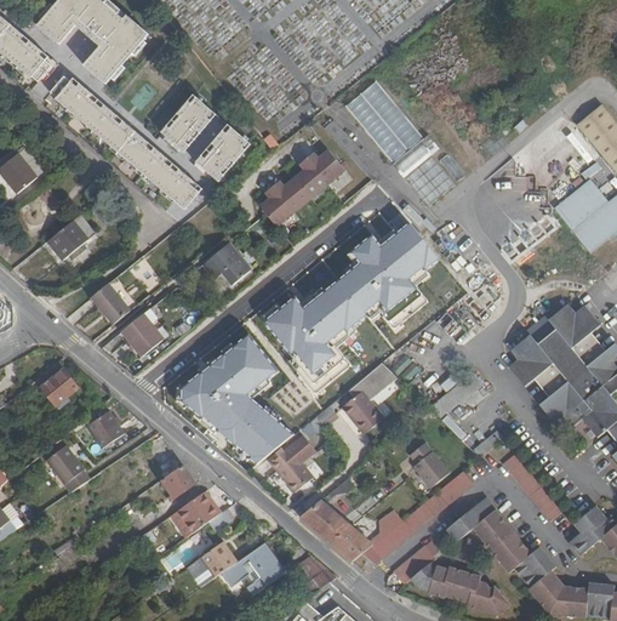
[(56,0),(51,6),(40,20),(36,26),(56,44),(73,26),(97,46),(83,64),(103,84),(109,77),(120,63),(130,51),(140,36),(144,32),(124,13),(120,17),(100,0),(56,0)]
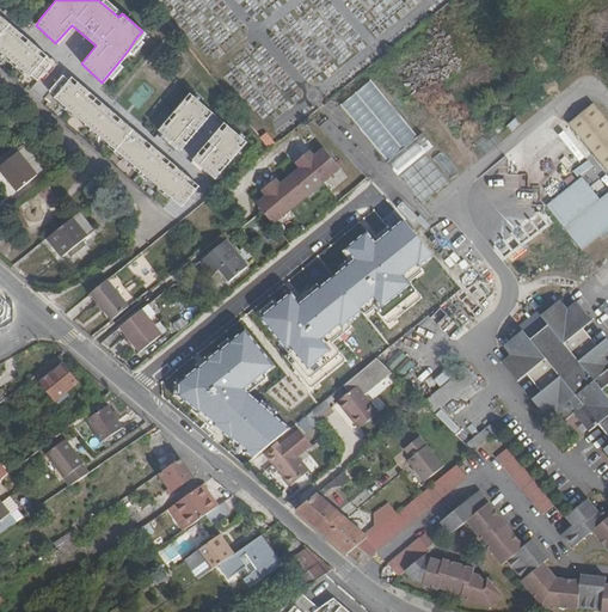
[(122,13),(106,0),(98,0),(118,17),(122,13)]
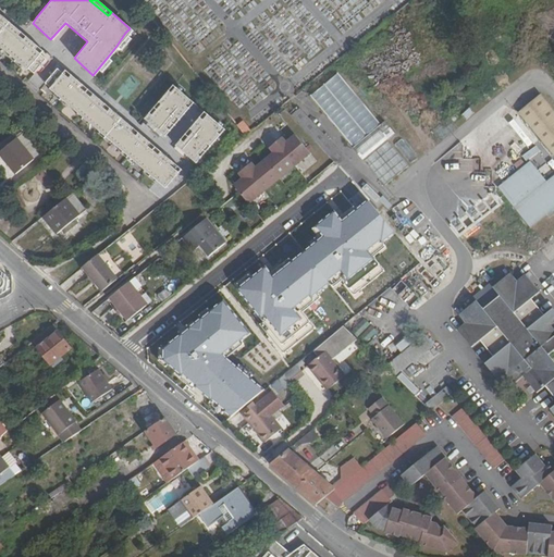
[(33,14),(36,17),(46,5),(42,3),(33,14)]
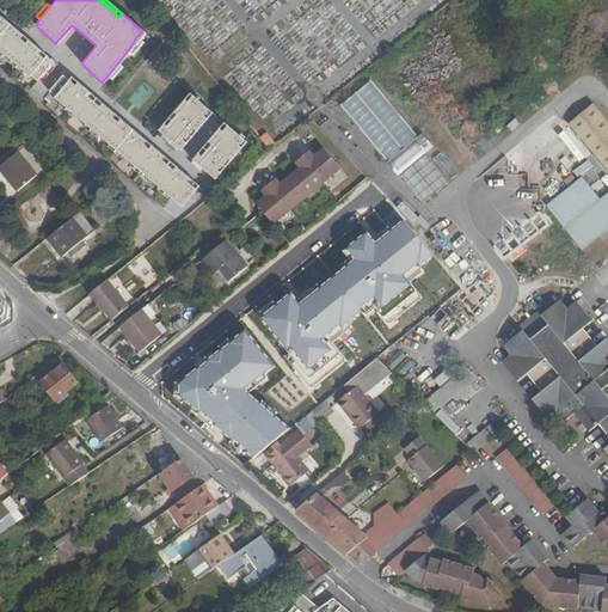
[(19,37),(22,34),(0,16),(0,49),(11,59),(8,62),(22,73),(25,69),(36,79),(50,63),(44,57),(19,37)]
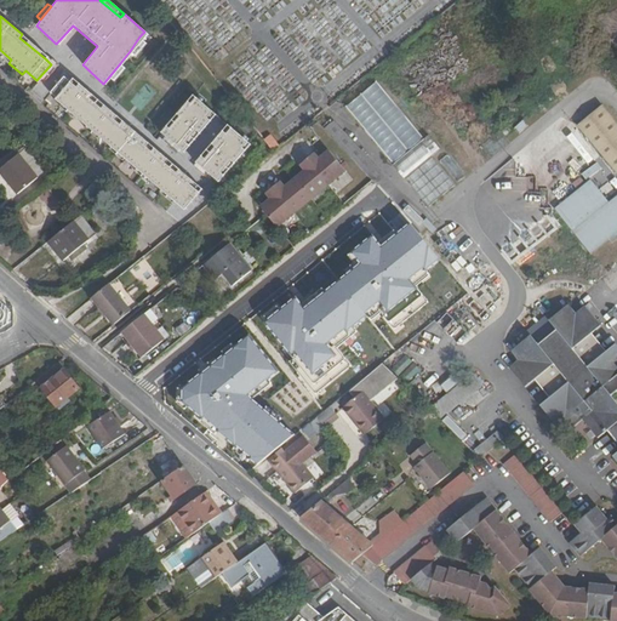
[(46,56),(22,34),(20,38),(45,58),(46,56)]
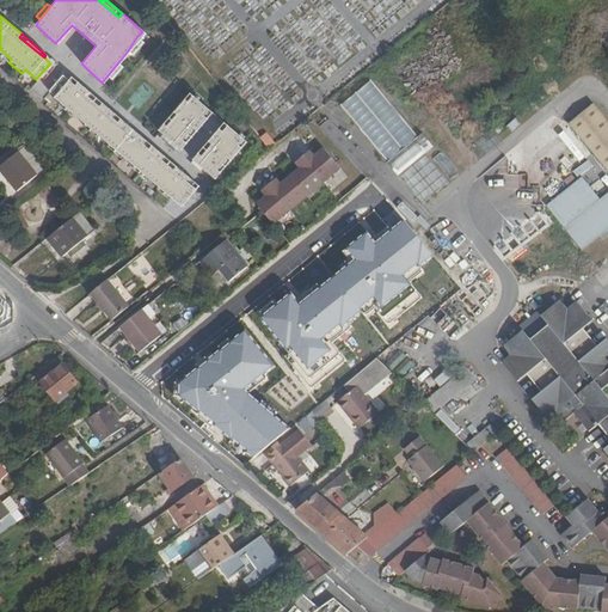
[(141,40),(137,36),(128,50),(131,53),(141,40)]
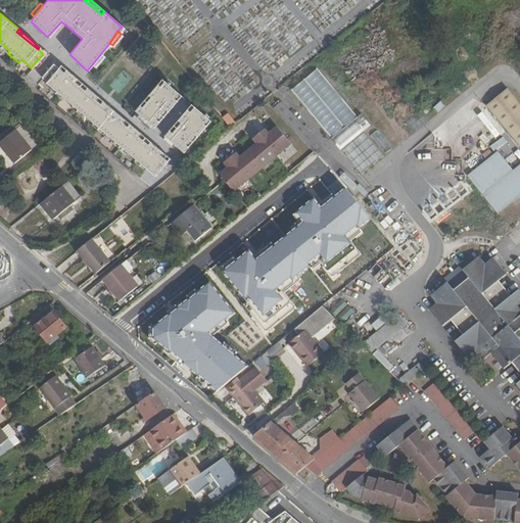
[(101,53),(92,64),(95,67),(103,56),(101,53)]
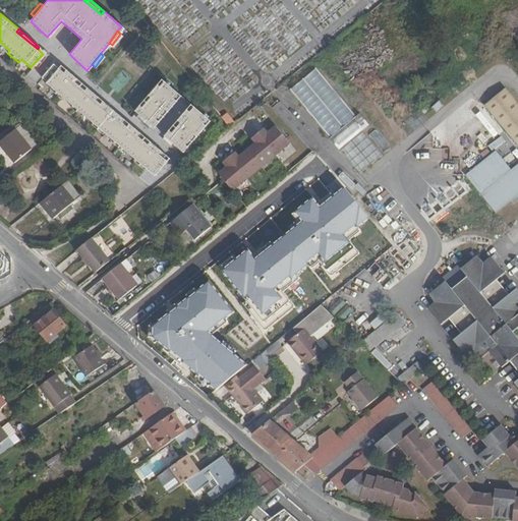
[(147,167),(153,171),(164,158),(121,122),(124,119),(102,100),(100,103),(58,67),(53,63),(41,77),(51,87),(49,89),(60,97),(61,95),(72,104),(70,106),(81,116),(84,113),(93,122),(91,124),(103,134),(105,131),(114,139),(112,142),(123,152),(125,150),(135,158),(133,160),(145,170),(147,167)]
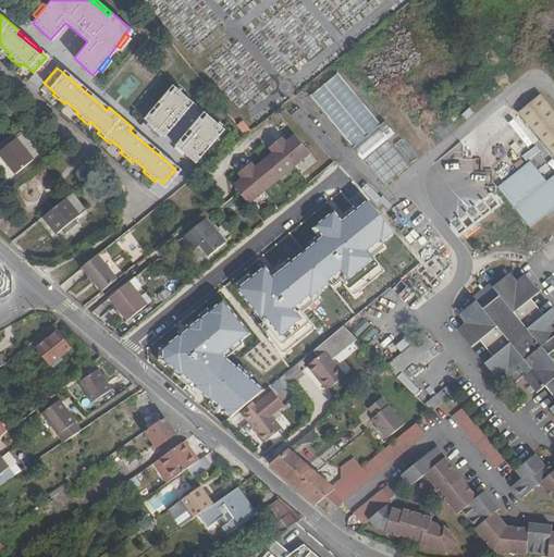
[(64,69),(62,72),(107,110),(109,107),(64,69)]
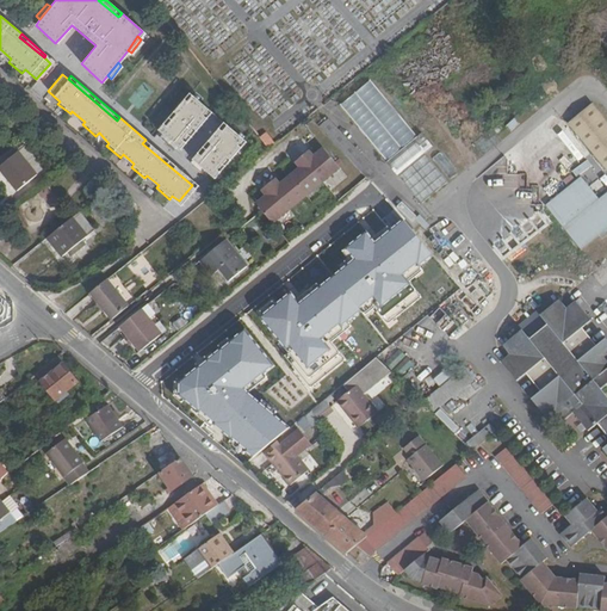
[(178,147),(208,107),(192,93),(186,100),(183,98),(173,110),(177,112),(165,125),(163,122),(158,129),(178,147)]
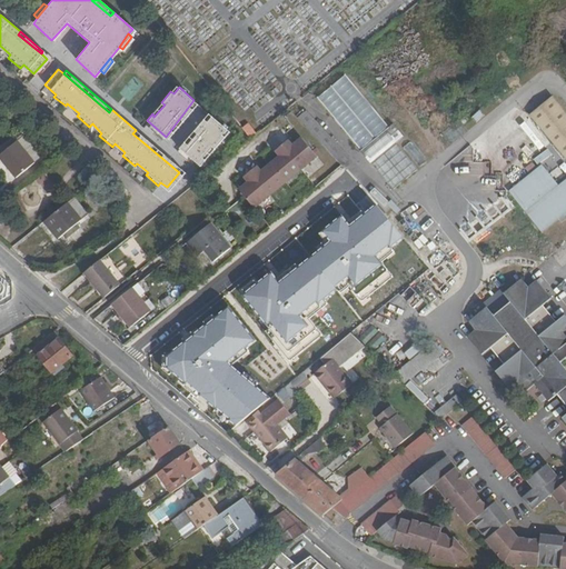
[(565,112),(552,95),(530,111),(565,155),(565,112)]
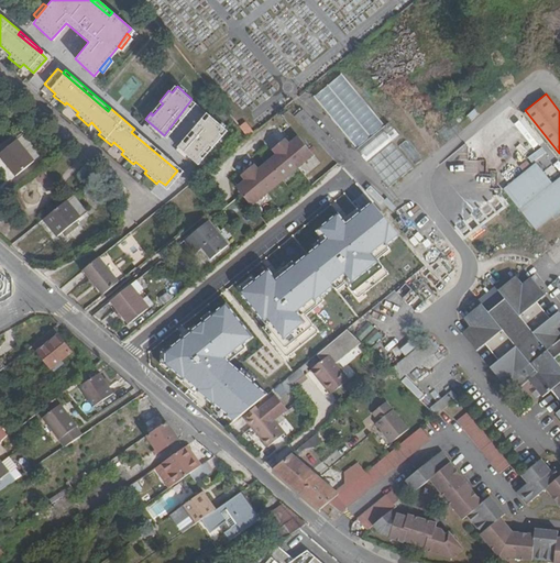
[(195,102),(191,99),(164,135),(166,138),(195,102)]
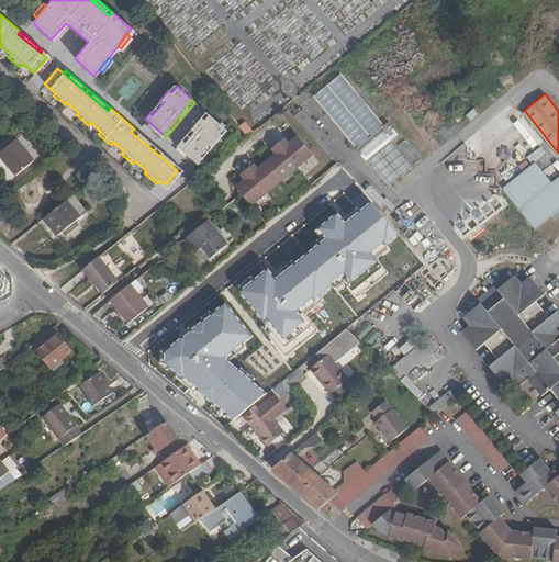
[(159,101),(151,112),(152,115),(163,103),(159,101)]
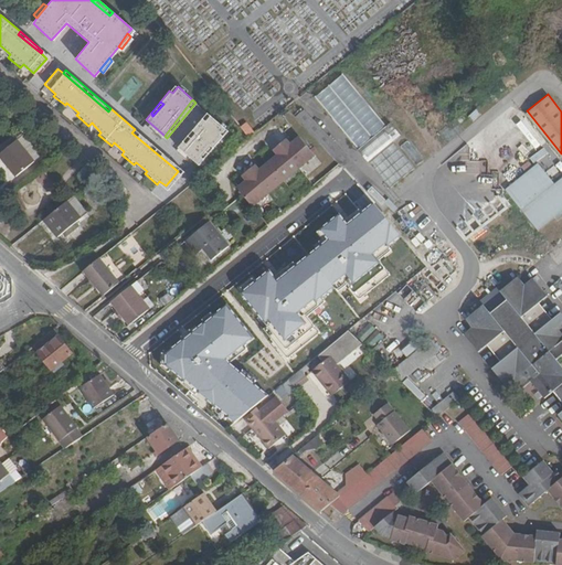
[(179,147),(181,149),(210,114),(207,112),(179,147)]
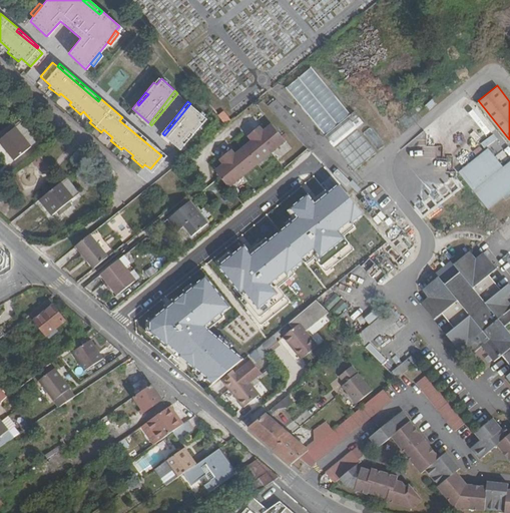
[(181,149),(184,144),(182,141),(191,131),(193,133),(201,123),(199,121),(203,115),(190,103),(164,135),(181,149)]
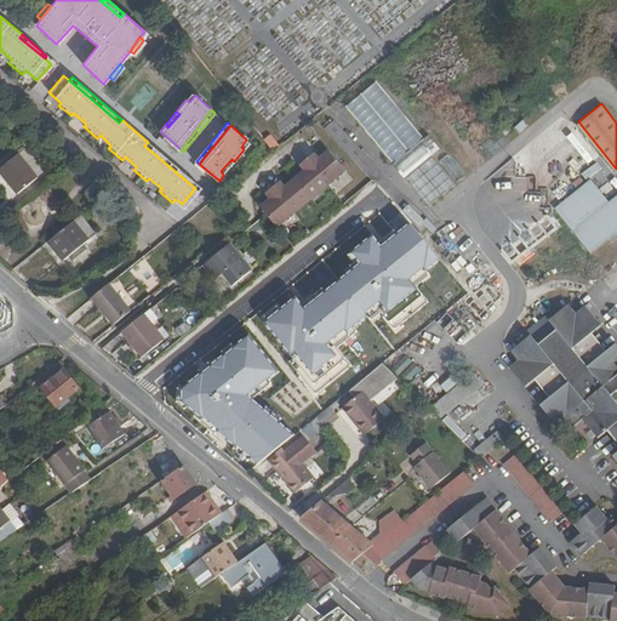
[(438,149),(427,136),(392,165),(403,178),(429,155),(438,149)]
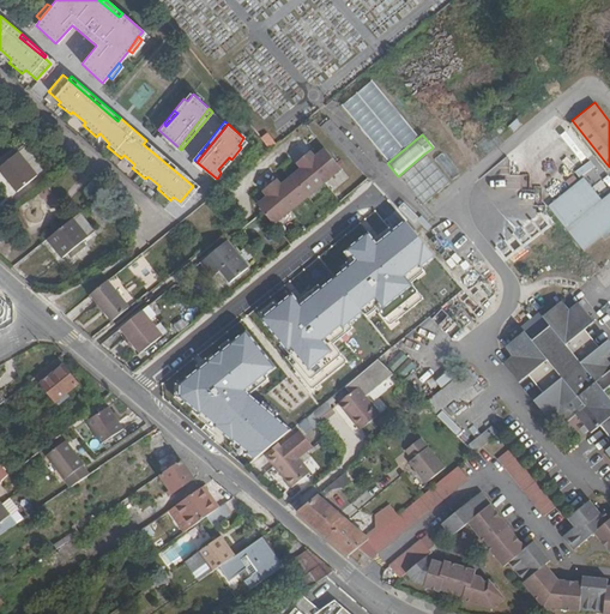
[(193,186),(198,191),(200,186),(146,140),(143,144),(193,186)]
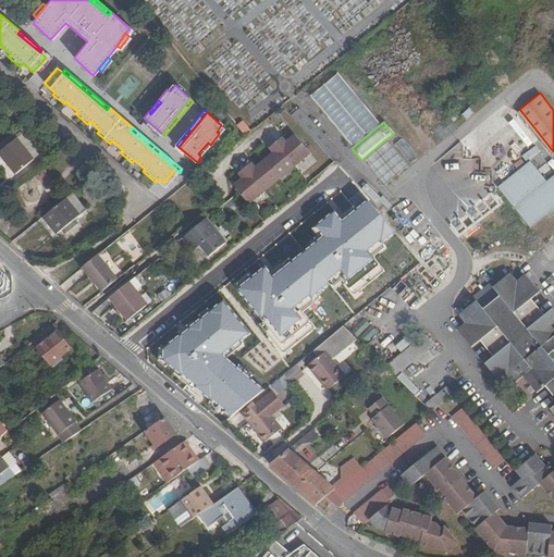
[(232,186),(247,205),(310,153),(294,135),(285,143),(281,137),(268,148),(272,153),(255,168),(250,163),(237,173),(241,178),(232,186)]
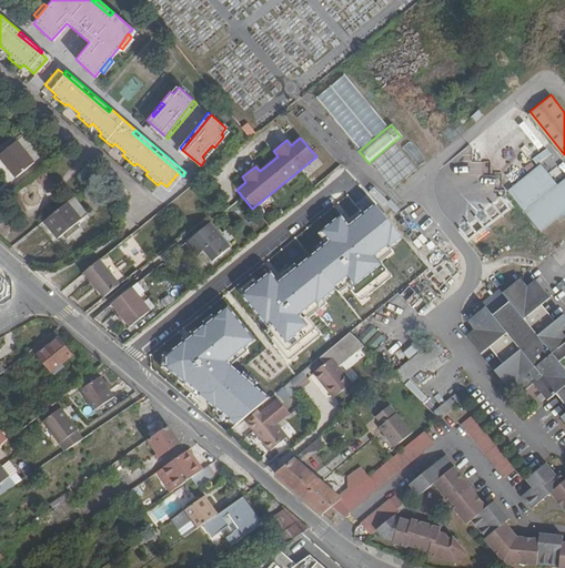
[(0,156),(14,176),(34,162),(17,140),(0,154),(0,156)]
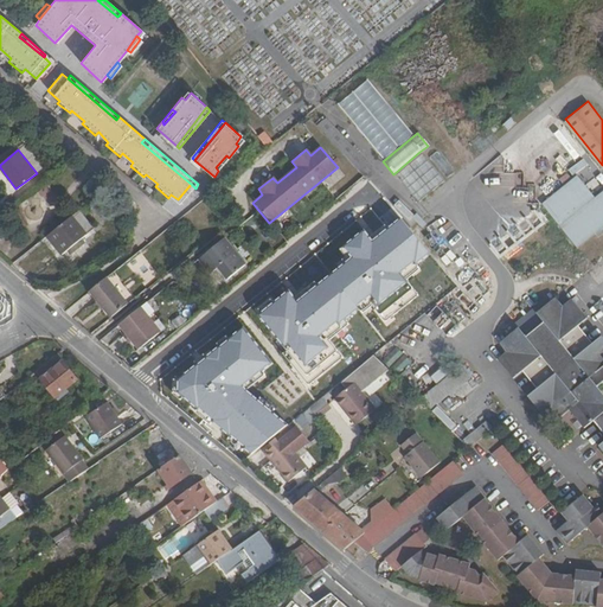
[(428,157),(444,178),(451,172),(435,151),(428,157)]
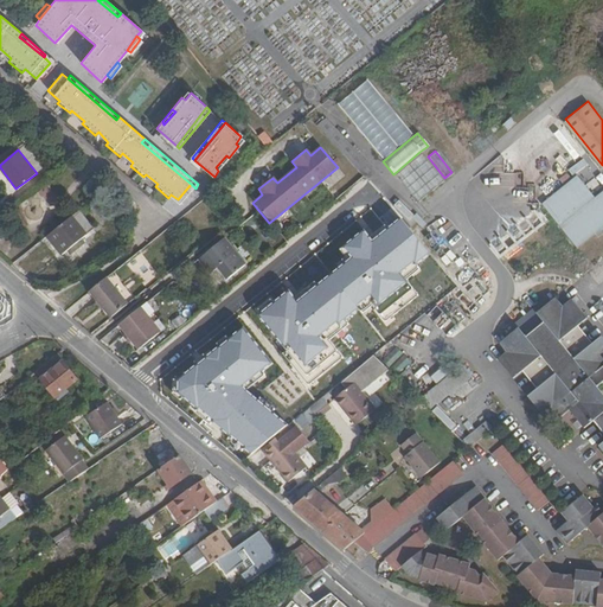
[(443,180),(419,152),(393,174),(417,202),(443,180)]
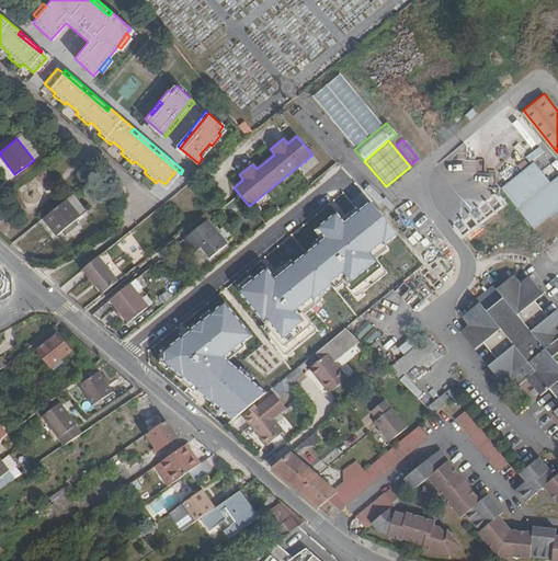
[(200,155),(202,158),(212,146),(209,144),(200,155)]
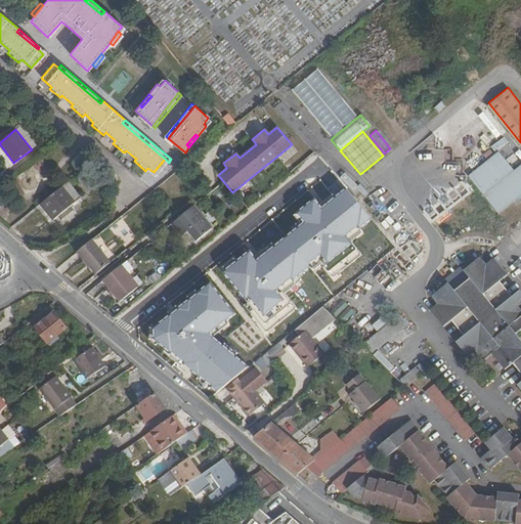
[(495,214),(520,194),(520,164),(512,172),(496,151),(466,176),(495,214)]
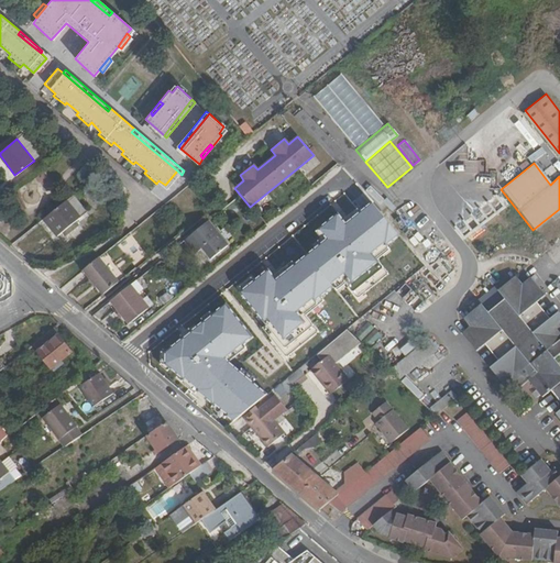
[(177,170),(165,185),(168,189),(182,175),(177,170)]
